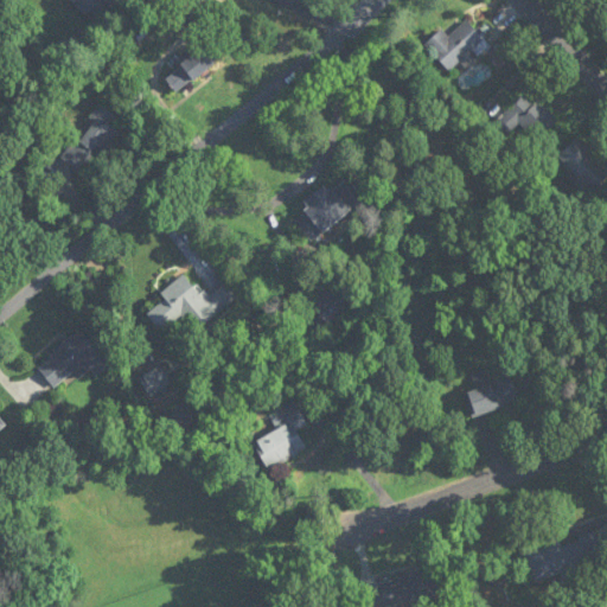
[(71,0),(94,27),(113,12),(102,0),(71,0)]
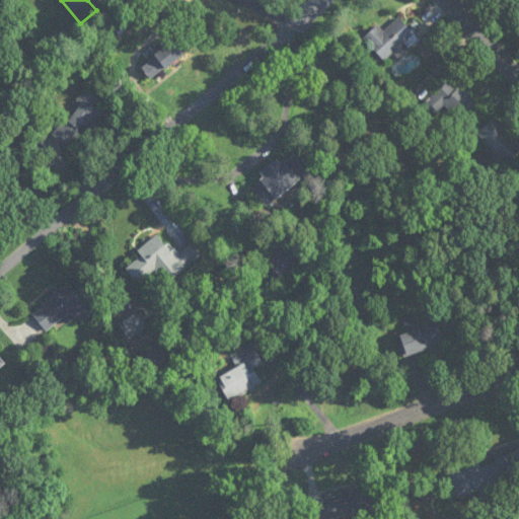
[(383,31),(378,25),(364,38),(384,61),(393,53),(397,57),(408,48),(402,43),(415,32),(400,16),(383,31)]
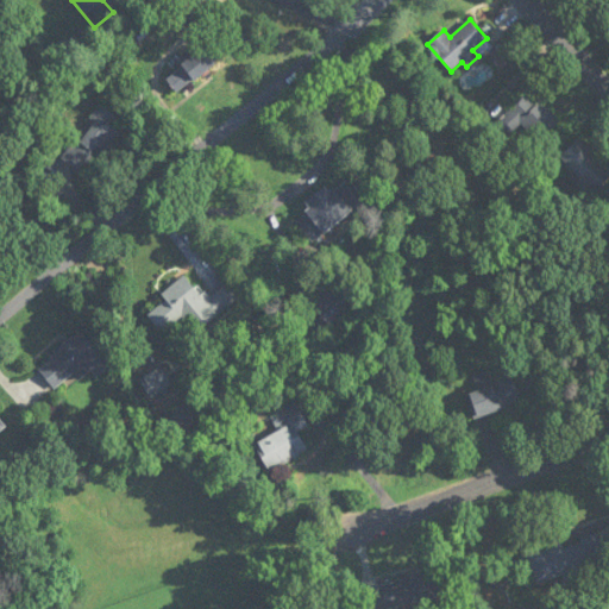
[(176,93),(215,64),(205,49),(165,76),(176,93)]
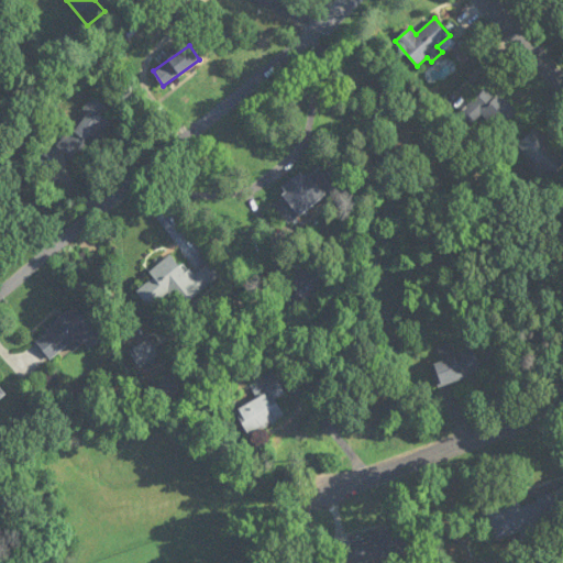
[(498,92),(494,97),(486,88),(461,112),(473,124),(481,116),(495,130),(516,110),(498,92)]
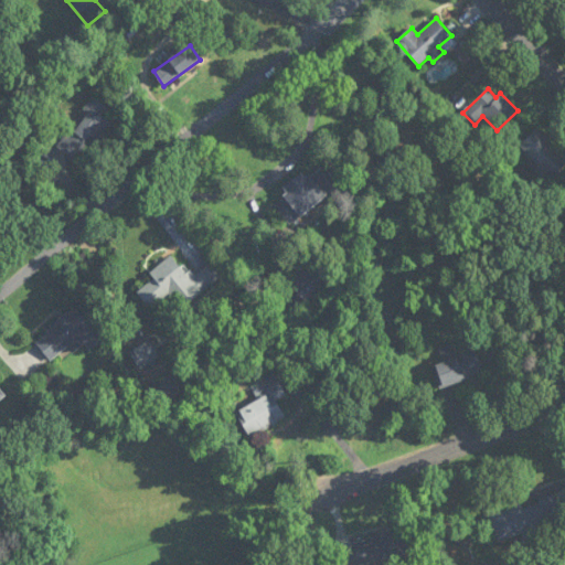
[(55,144),(76,163),(113,124),(106,117),(112,112),(97,99),(55,144)]
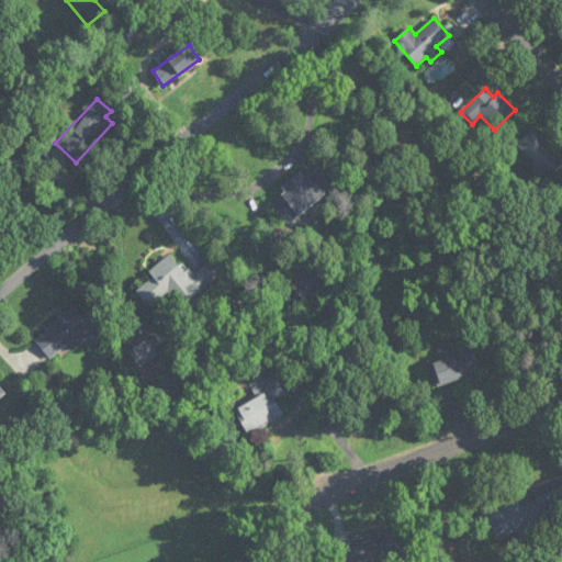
[(515,145),(546,179),(561,164),(561,161),(532,130),(515,145)]
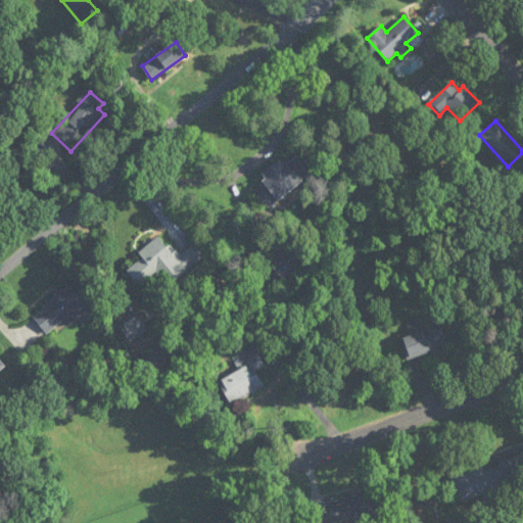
[(258,180),(283,199),(301,176),(277,157),(258,180)]
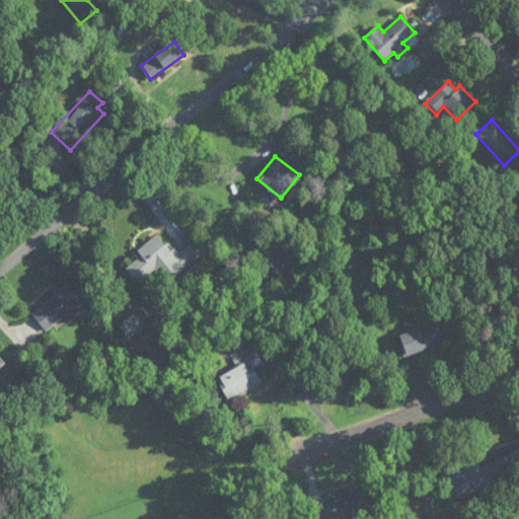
[(193,241),(172,255),(158,235),(137,250),(142,256),(126,268),(137,285),(157,270),(166,283),(203,256),(193,241)]
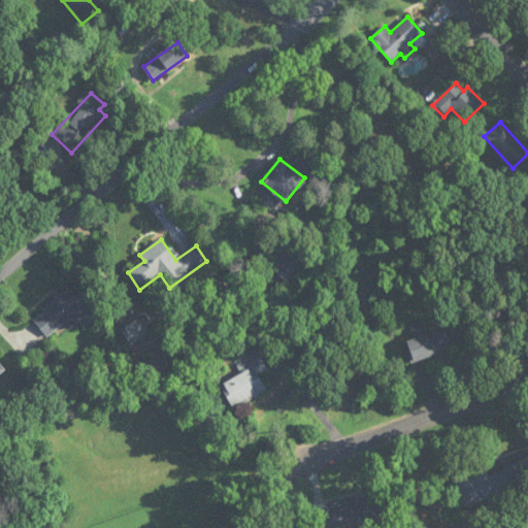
[(310,258),(294,242),(270,266),(287,283),(310,258)]
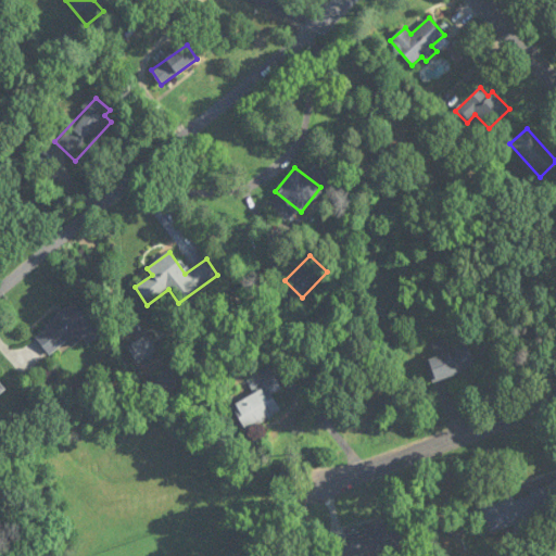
[(101,335),(73,302),(33,337),(50,355),(76,332),(87,345),(101,335)]
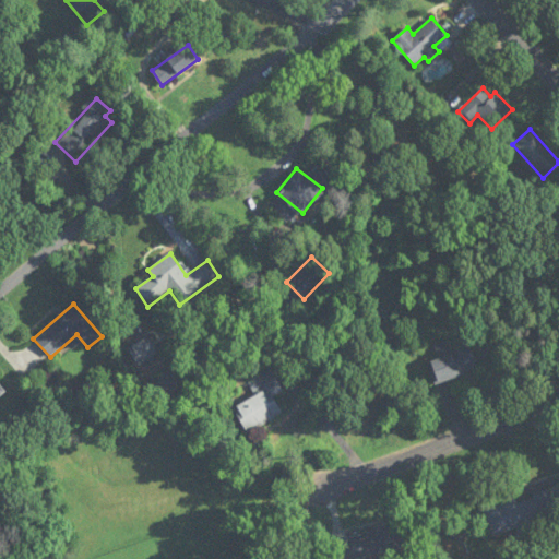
[(141,365),(158,352),(147,337),(130,351),(141,365)]
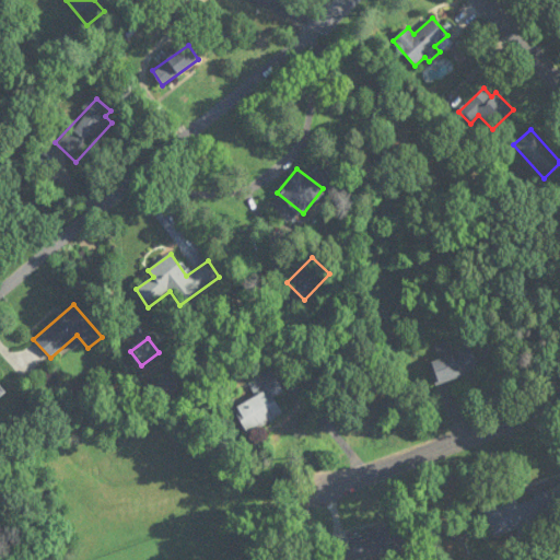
[(473,348),(452,354),(447,342),(438,346),(441,357),(428,361),(435,384),(479,370),(473,348)]
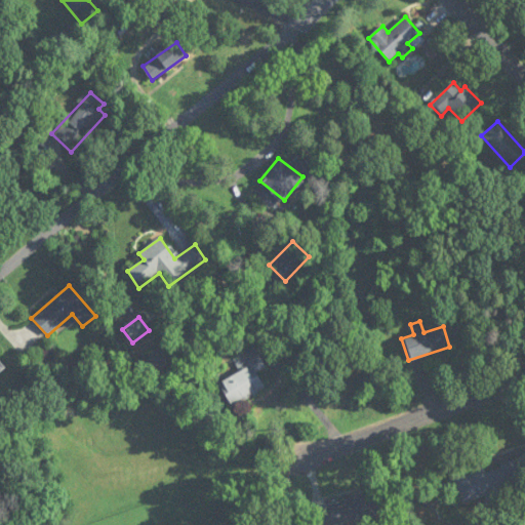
[(266,368),(255,348),(233,359),(240,372),(219,382),(231,407),(265,390),(256,373),(266,368)]
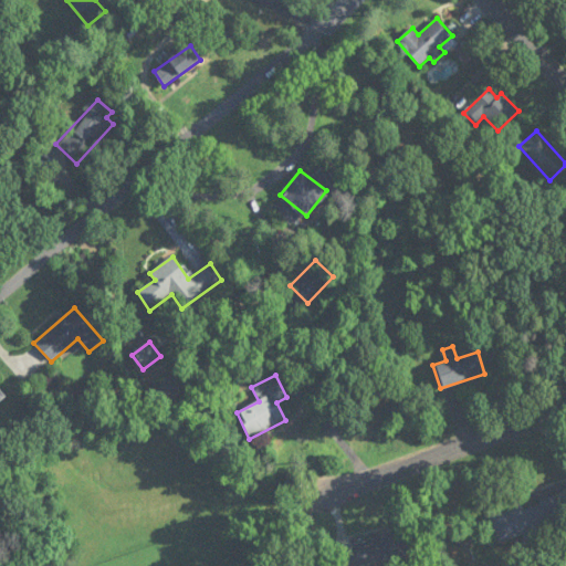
[(339,565),(363,565),(407,555),(401,531),(335,547),(339,565)]
